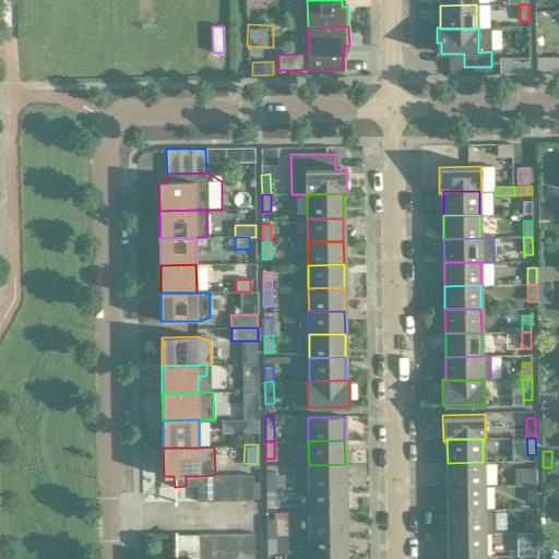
[(484,486),(483,462),(448,463),(448,487),(484,486)]
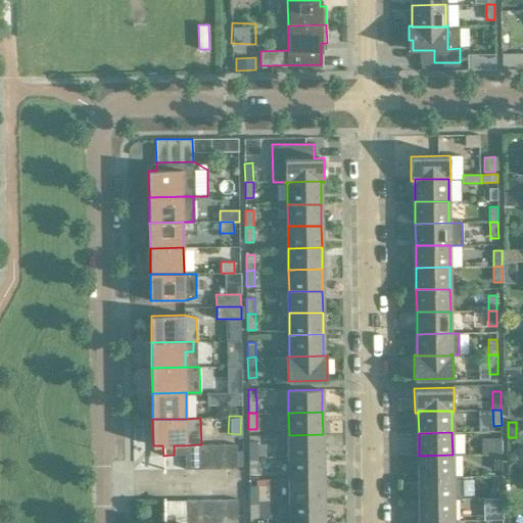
[(323,434),(289,435),(289,457),(323,457),(323,434)]
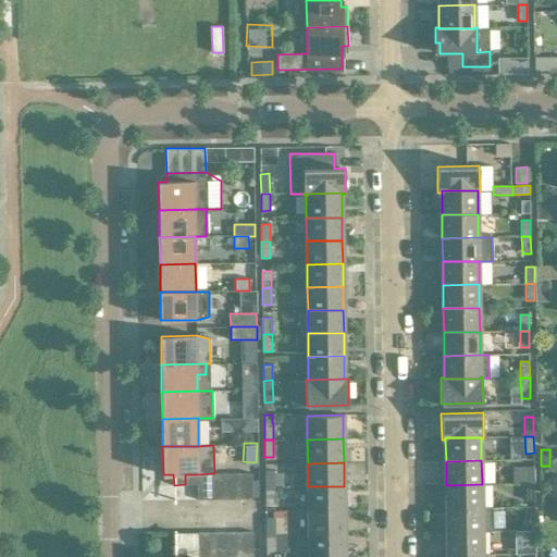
[(525,483),(534,483),(534,467),(525,467),(525,483)]
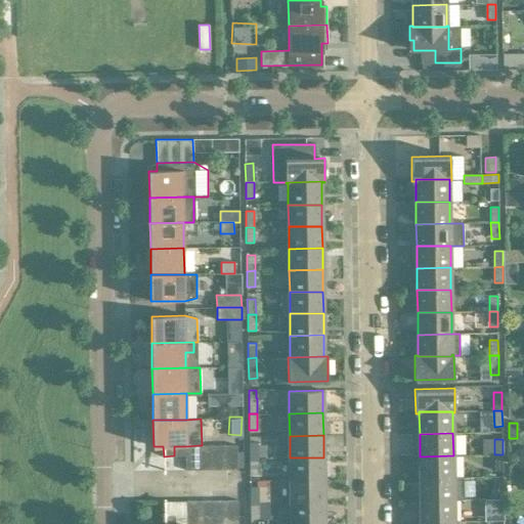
[(250,459),(258,459),(258,443),(250,443),(250,459)]
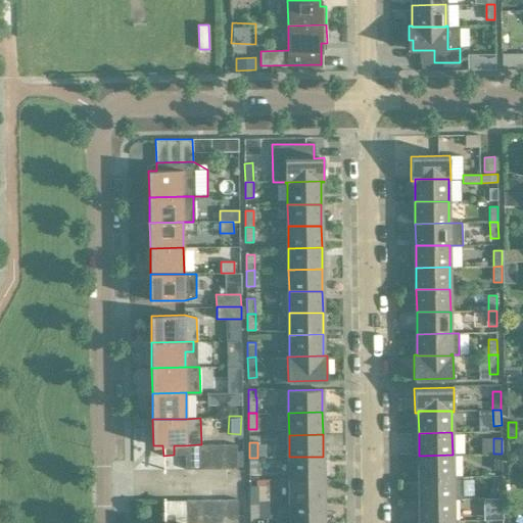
[(198,469),(198,444),(185,445),(186,470),(198,469)]
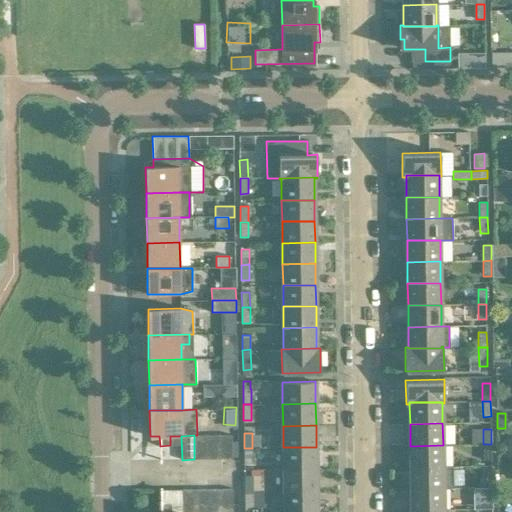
[(206,435),(197,435),(194,435),(194,459),(207,459),(206,435)]
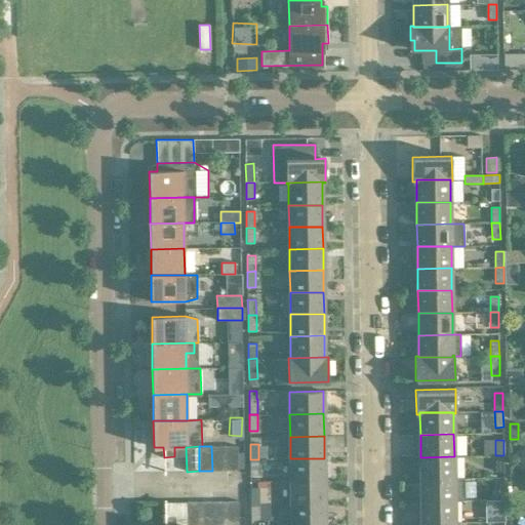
[(225,446),(211,446),(212,471),(225,471),(225,446)]
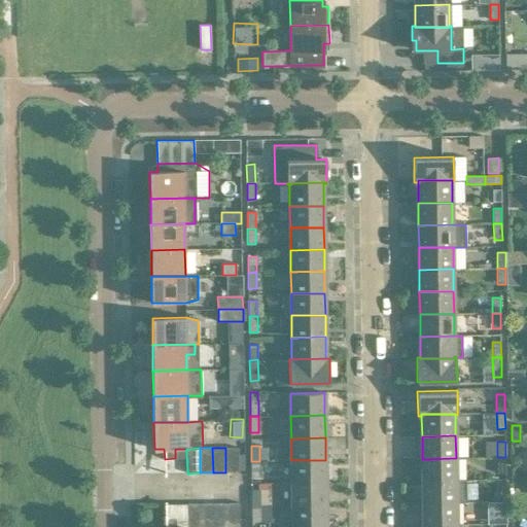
[(239,448),(225,448),(225,472),(239,472),(239,448)]
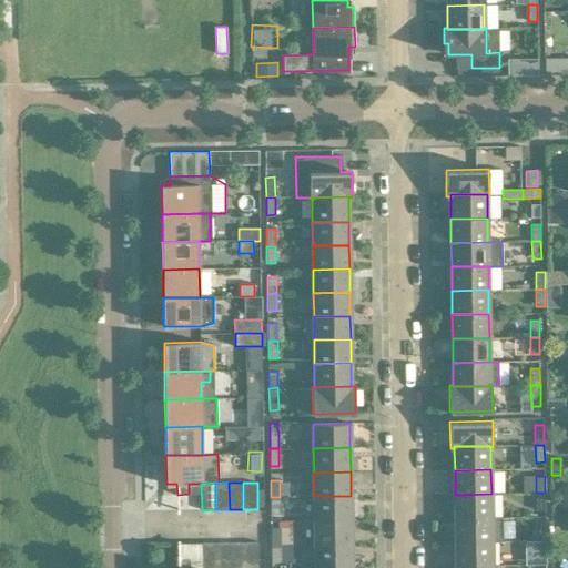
[(545,493),(536,493),(536,510),(545,510),(545,493)]
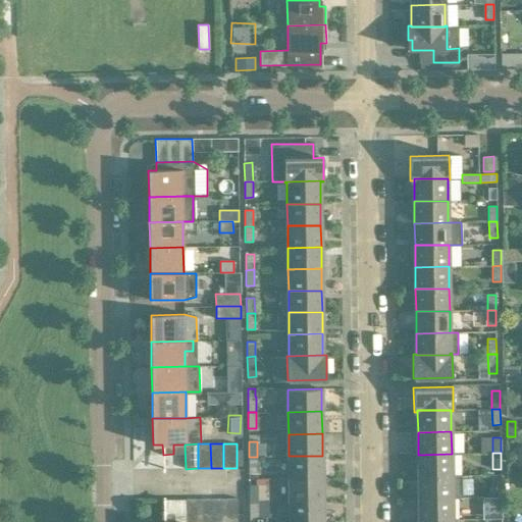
[(452,454),(418,455),(418,476),(452,476),(452,454)]
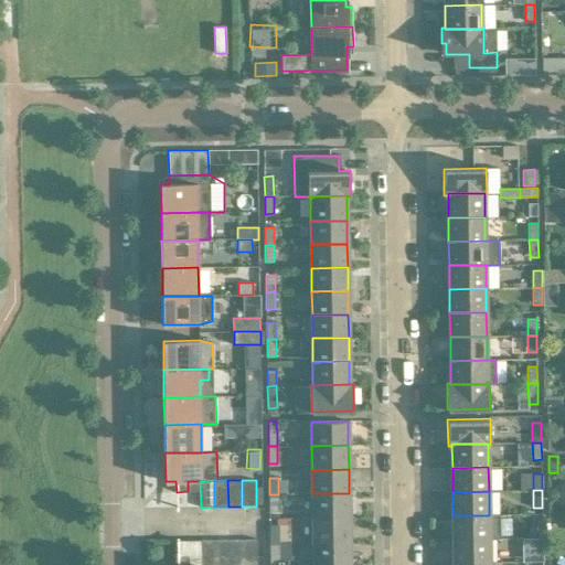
[(349,493),(312,493),(312,518),(349,518),(349,493)]
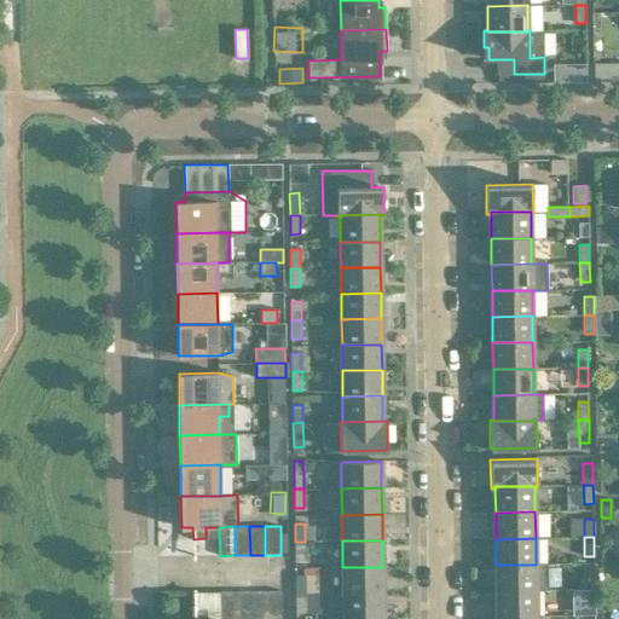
[(305,542),(295,542),(295,560),(305,560),(305,542)]
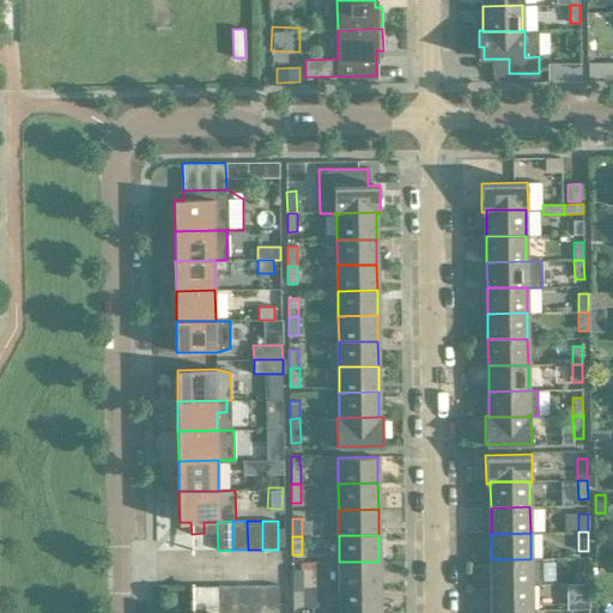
[(542,558),(530,559),(491,559),(492,586),(530,584),(542,584),(542,558)]
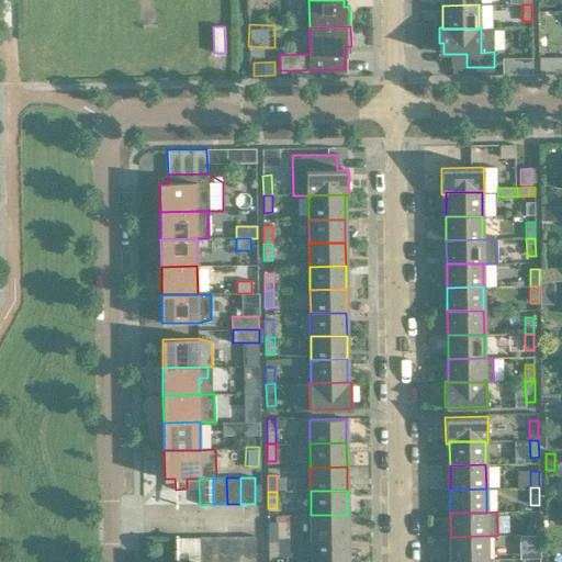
[(348,538),(347,515),(311,515),(312,539),(348,538)]
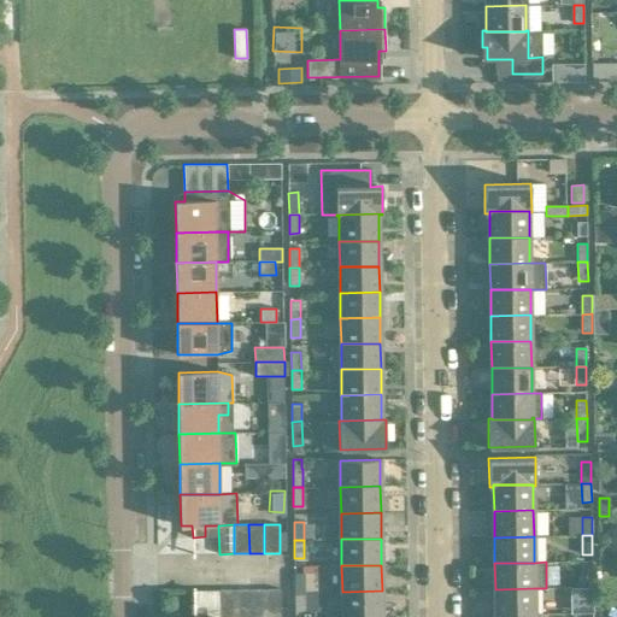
[(587,587),(597,587),(597,569),(587,569),(587,587)]
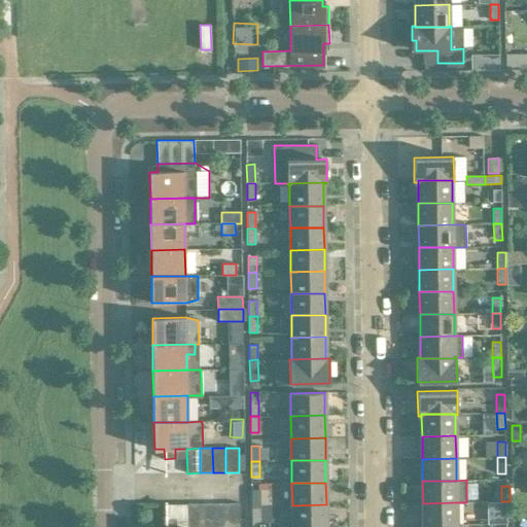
[(251,506),(259,505),(259,490),(251,490),(251,506)]
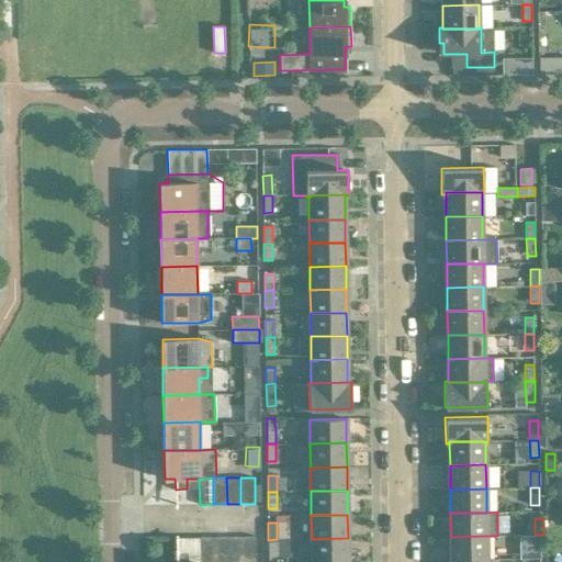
[(543,552),(543,535),(535,535),(535,552),(543,552)]
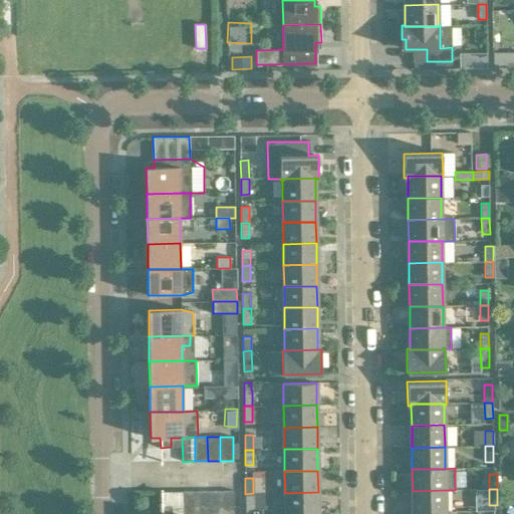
[(445,490),(413,491),(413,512),(446,512),(445,490)]
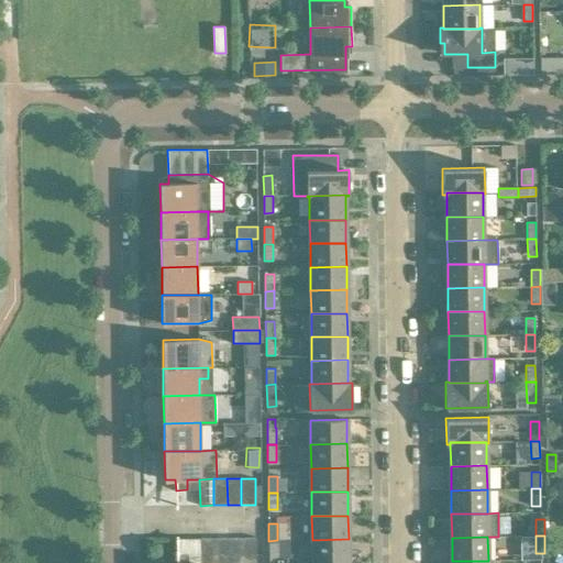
[(214,562),(214,538),(200,538),(200,562),(214,562)]
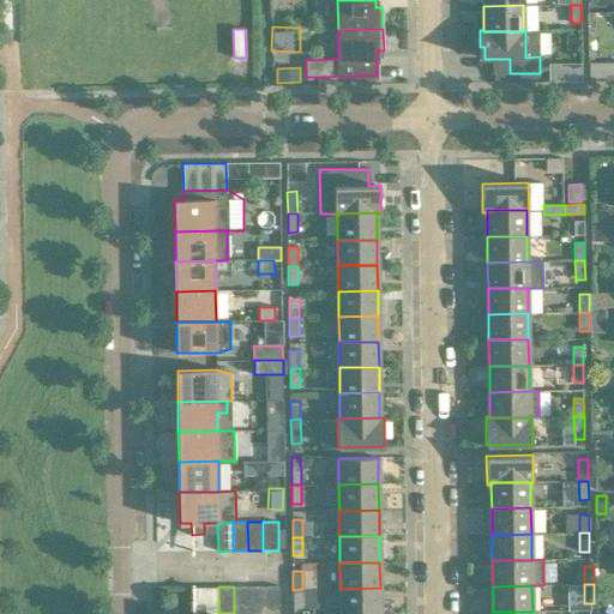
[(248,613),(248,587),(234,587),(234,613),(248,613)]
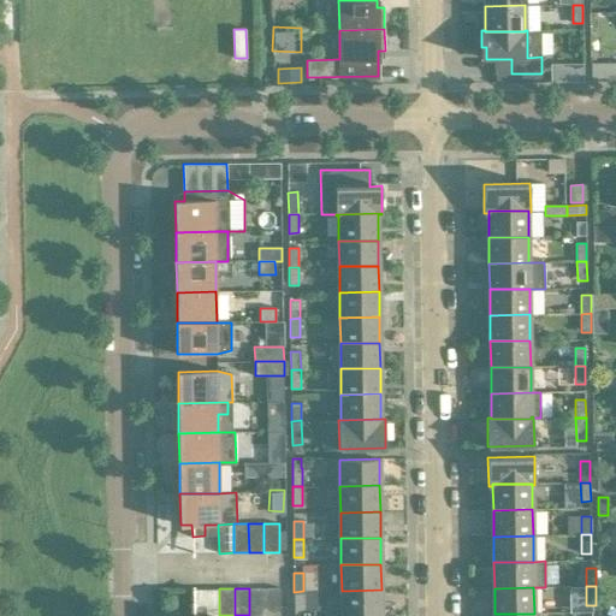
[(265,615),(265,588),(249,588),(249,615),(265,615)]
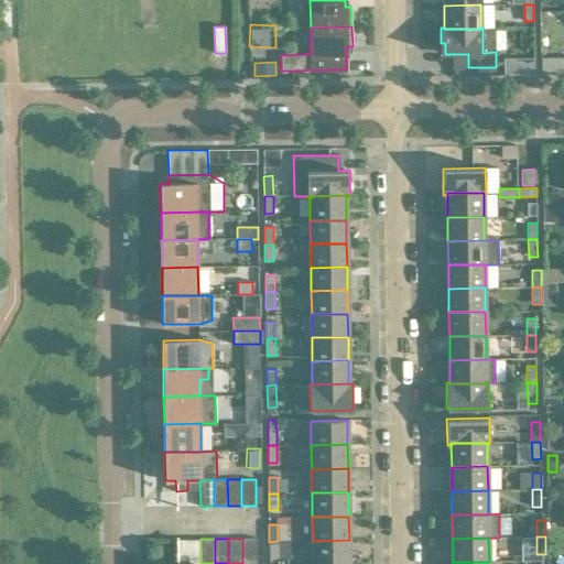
[(242,539),(242,563),(256,563),(256,539),(242,539)]
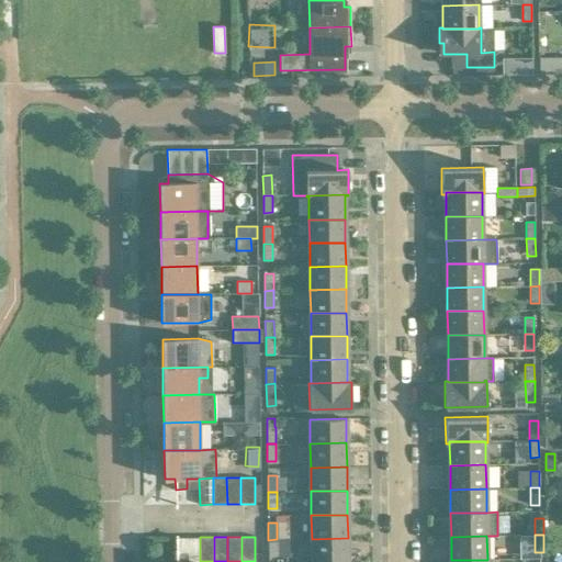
[(347,561),(348,538),(312,539),(312,561),(347,561)]
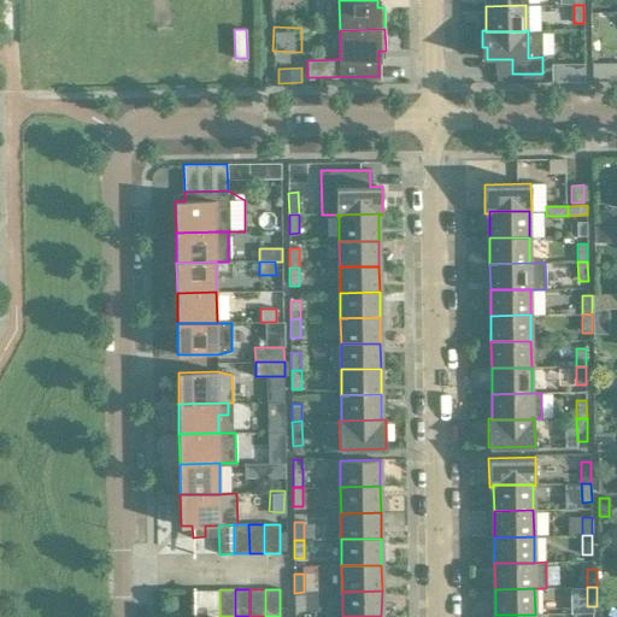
[(305,611),(304,592),(294,593),(295,611),(305,611)]
